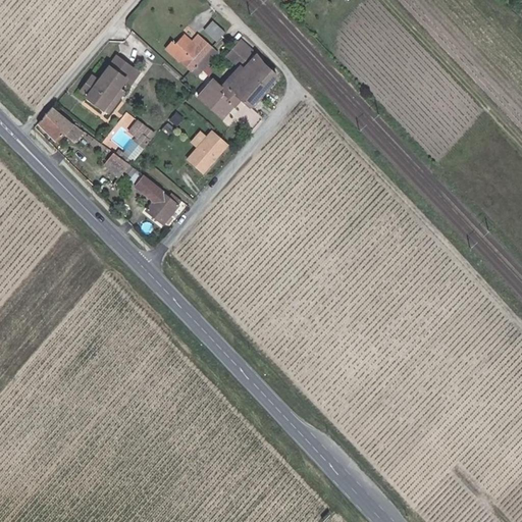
[(201,28),(214,39),(222,30),(209,18),(201,28)]
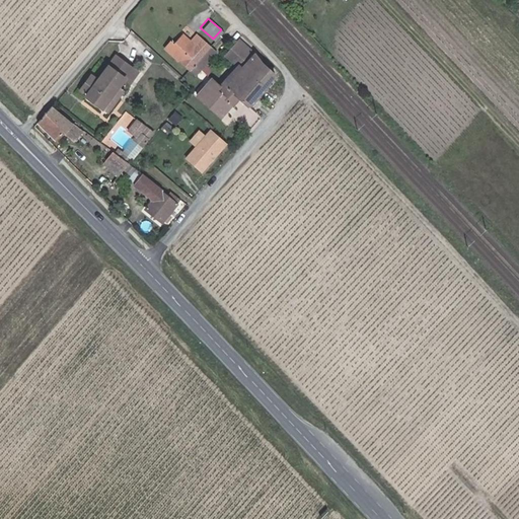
[(208,45),(194,32),(188,40),(179,33),(171,44),(168,41),(162,48),(189,69),(208,45)]
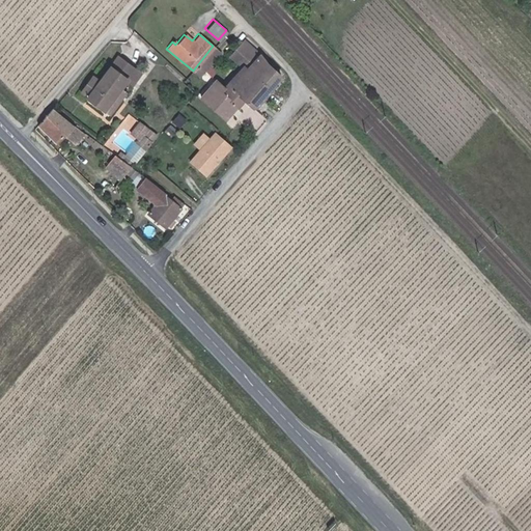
[(235,82),(261,53),(246,38),(233,53),(246,65),(233,80),(235,82)]
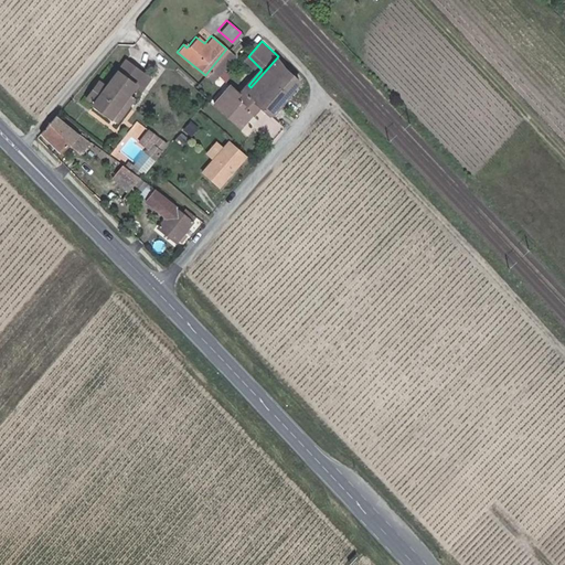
[(234,56),(226,49),(205,75),(213,82),(234,56)]
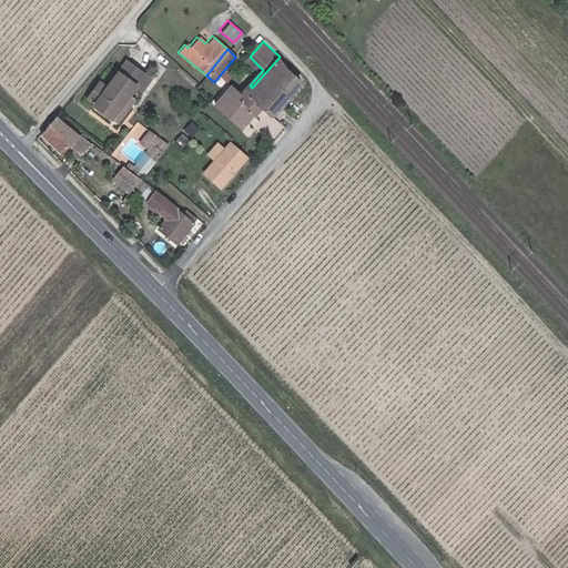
[(145,70),(128,56),(121,67),(140,81),(143,87),(145,83),(140,75),(145,70)]
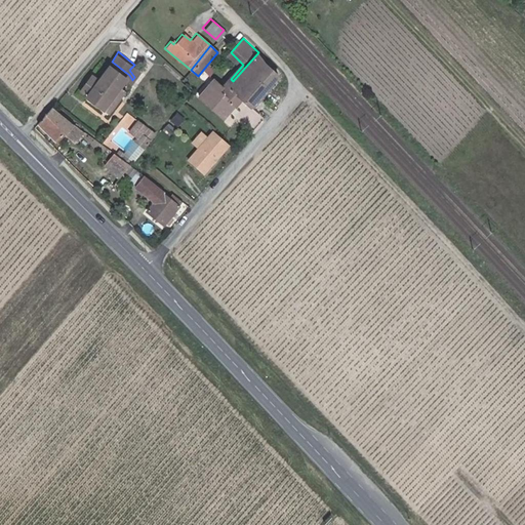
[(227,82),(210,101),(228,116),(245,96),(242,93),(270,63),(258,52),(233,81),(231,79),(227,82)]
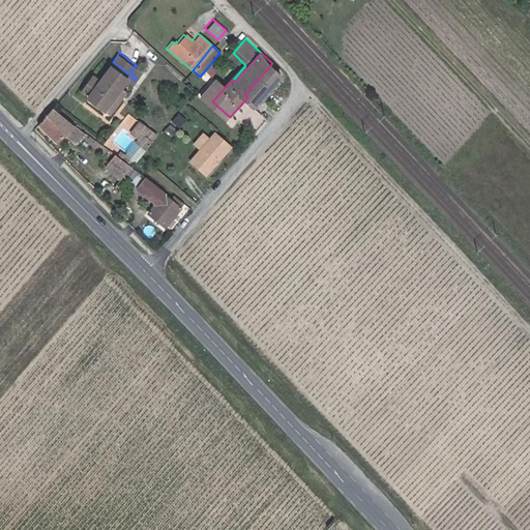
[(130,76),(113,62),(102,77),(95,71),(84,88),(91,93),(90,94),(108,108),(122,87),(130,76)]
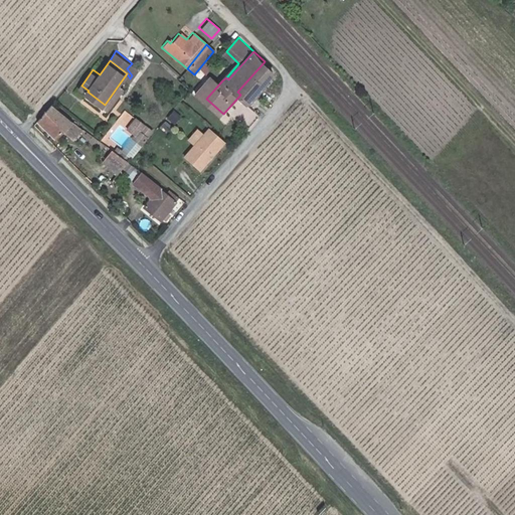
[(276,71),(265,61),(237,92),(240,95),(248,103),(276,71)]
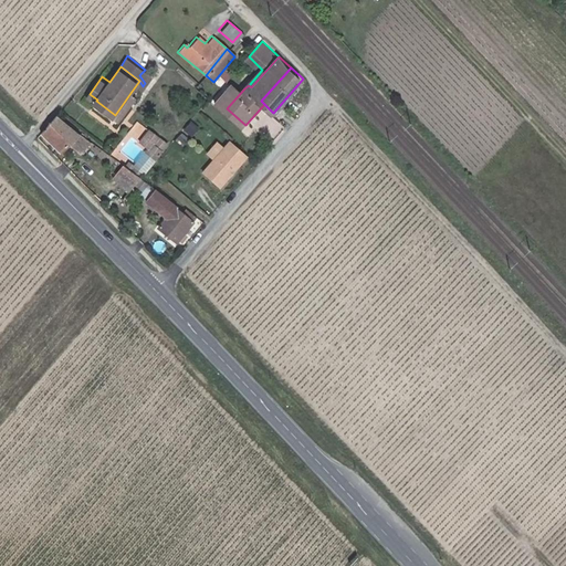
[(153,74),(145,70),(139,75),(145,83),(153,74)]
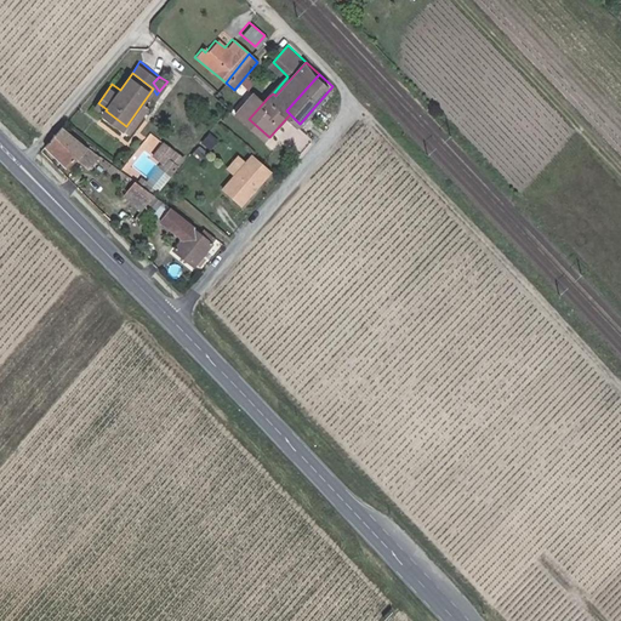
[(239,110),(249,119),(268,97),(258,89),(239,110)]
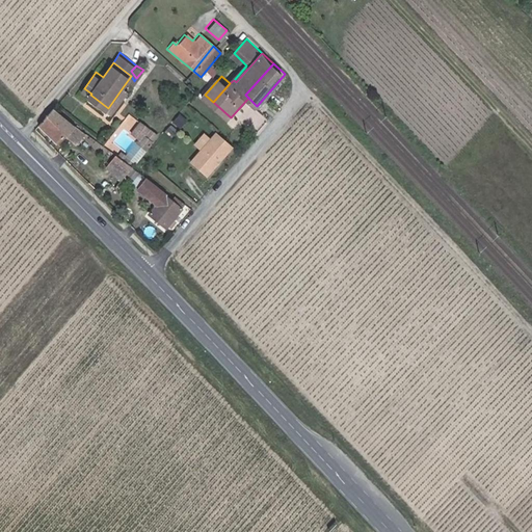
[(129,91),(123,87),(108,108),(114,111),(129,91)]
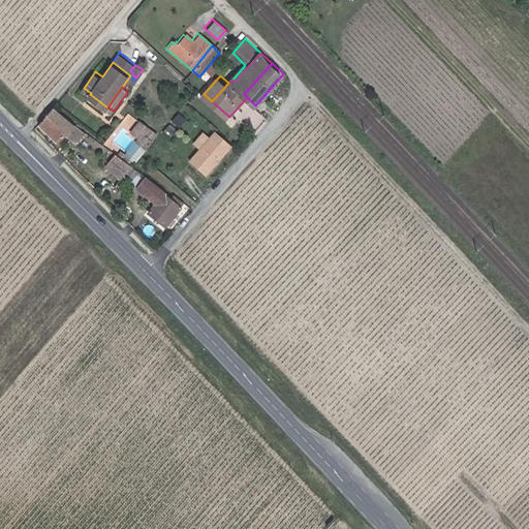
[(76,121),(56,105),(40,123),(59,139),(70,128),(76,121)]
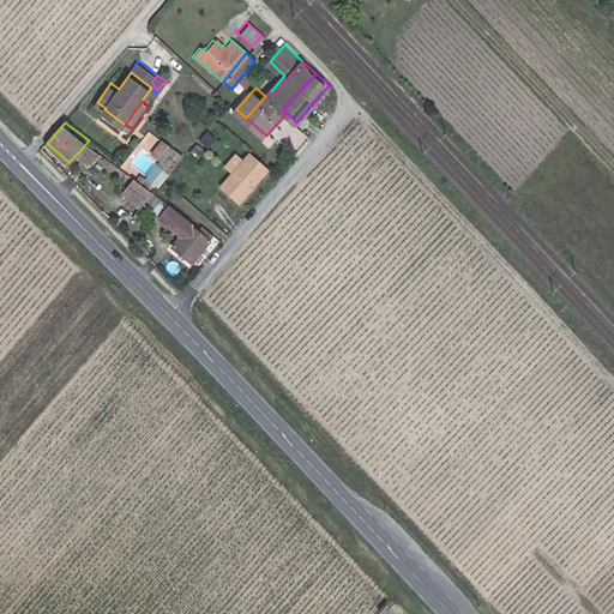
[(206,144),(214,136),(206,128),(199,138),(206,144)]
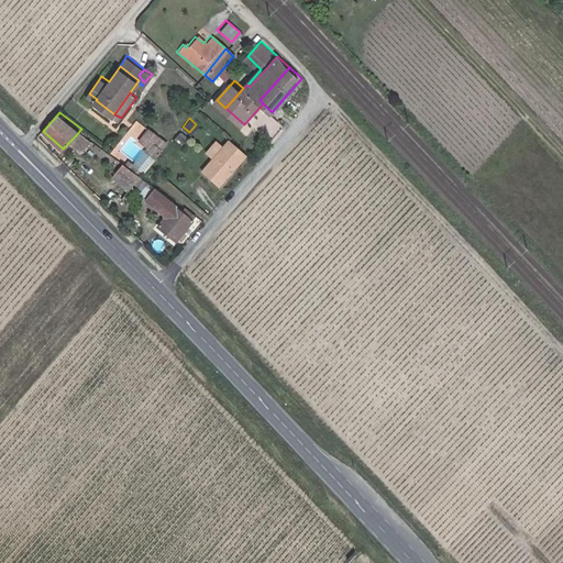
[(170,140),(154,125),(143,138),(152,145),(156,140),(164,147),(170,140)]
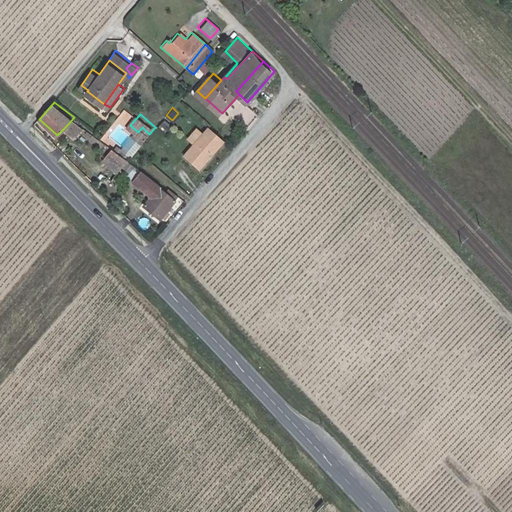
[(80,121),(74,117),(68,124),(73,128),(80,121)]
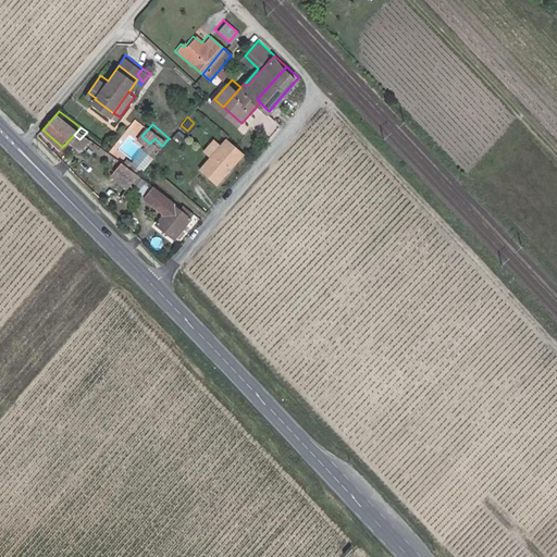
[(91,135),(87,132),(79,139),(84,143),(91,135)]
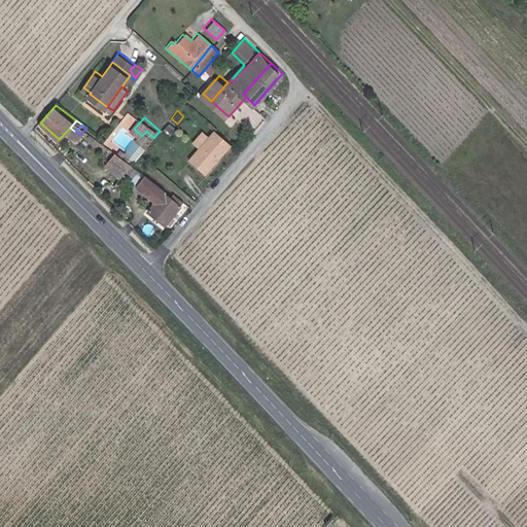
[(172,129),(167,125),(162,130),(168,135),(172,129)]
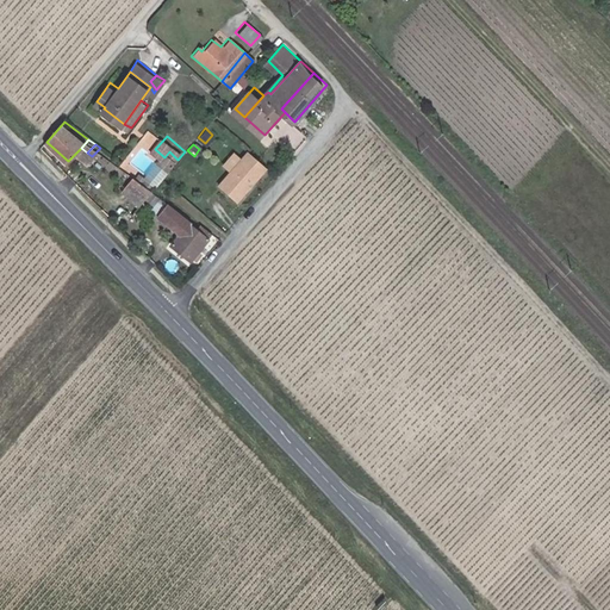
[(241,157),(235,153),(222,167),(229,173),(218,184),(238,203),(268,168),(248,150),(241,157)]
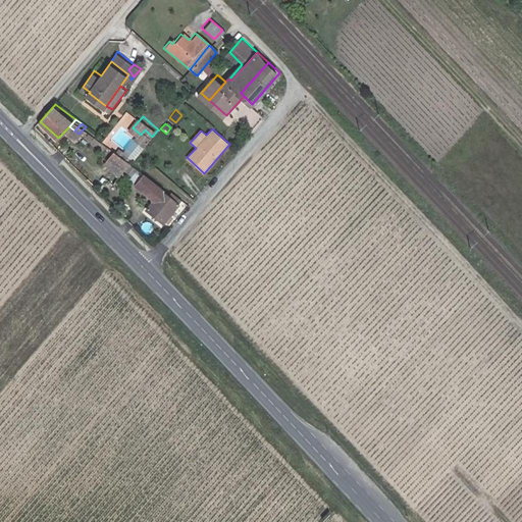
[(152,137),(145,129),(141,135),(148,141),(152,137)]
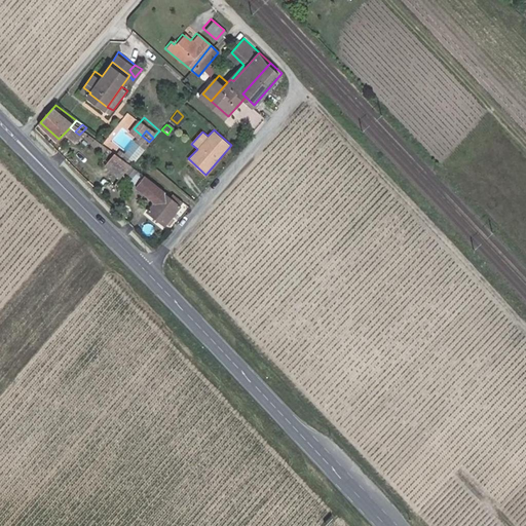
[(136,157),(127,151),(124,156),(133,161),(136,157)]
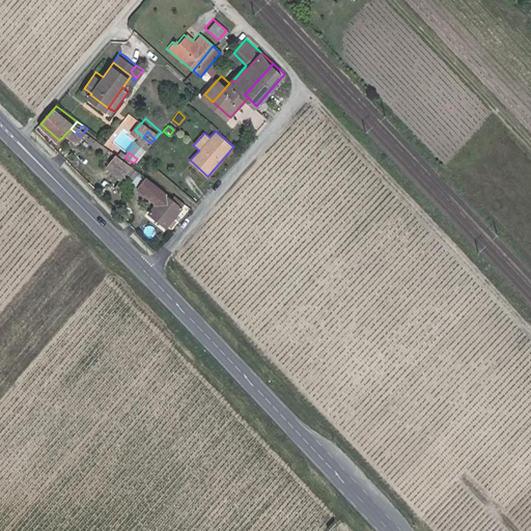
[(116,154),(106,167),(122,179),(133,167),(116,154)]
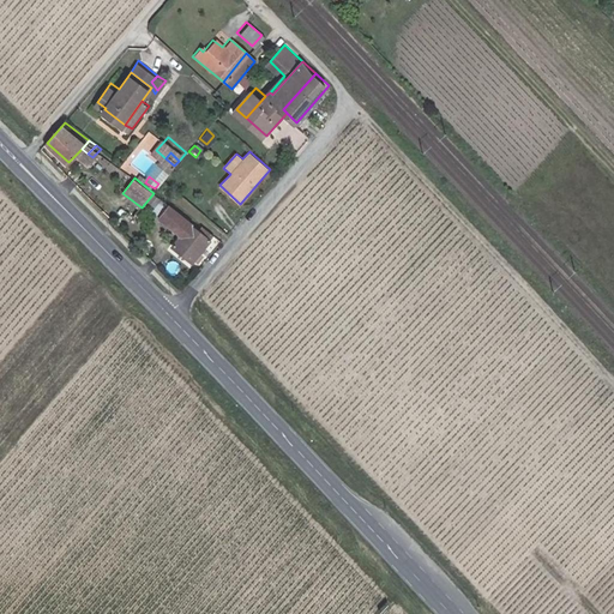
[(212,236),(173,205),(162,216),(184,234),(175,244),(194,258),(212,236)]
